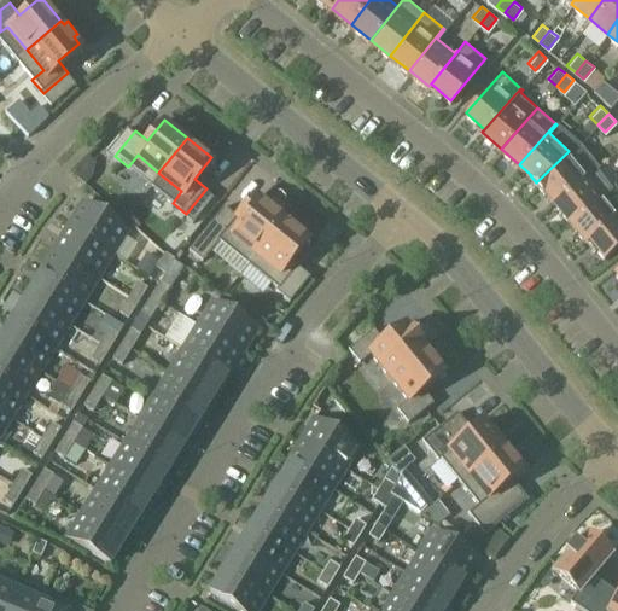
[(569,151),(536,182),(544,190),(544,188),(553,199),(587,173),(569,151)]
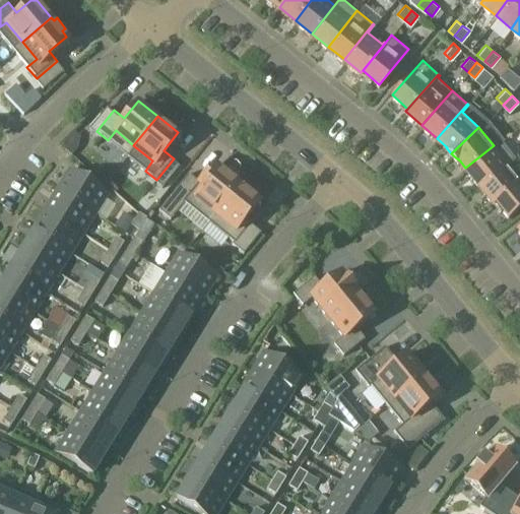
[(502,139),(465,168),(478,184),(514,155),(502,139)]
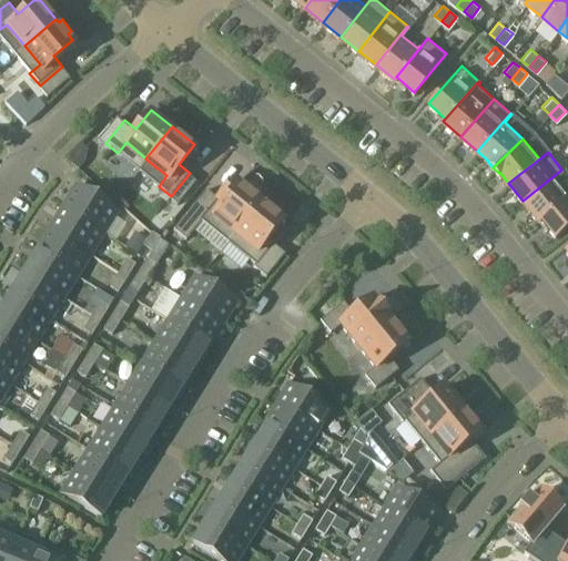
[(561,170),(523,201),(537,218),(567,193),(567,192),(567,193),(555,179),(564,172),(561,170)]
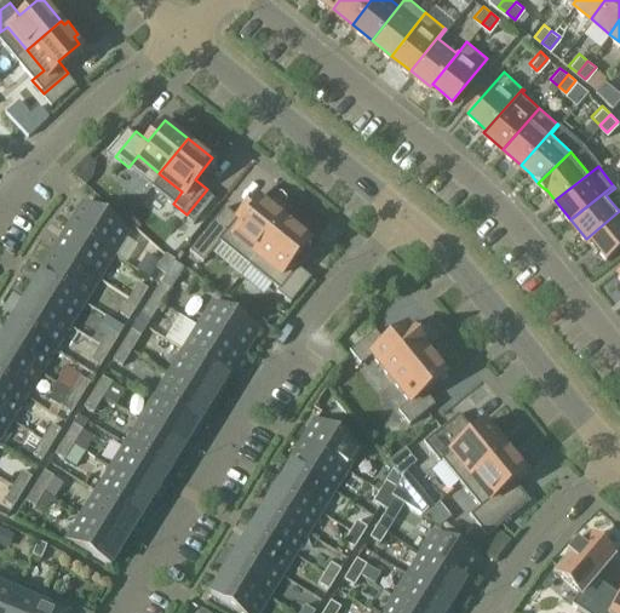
[(285,217),(259,196),(242,218),(230,208),(210,233),(223,244),(233,233),(257,252),(285,217)]
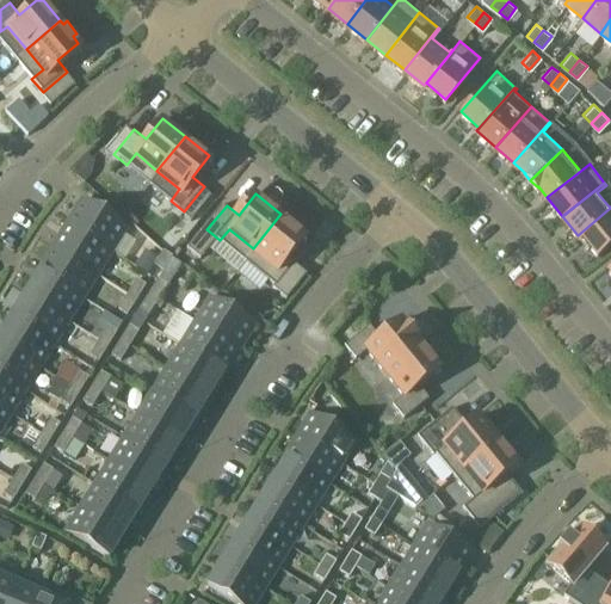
[(127,223),(81,195),(66,219),(111,247),(127,223)]
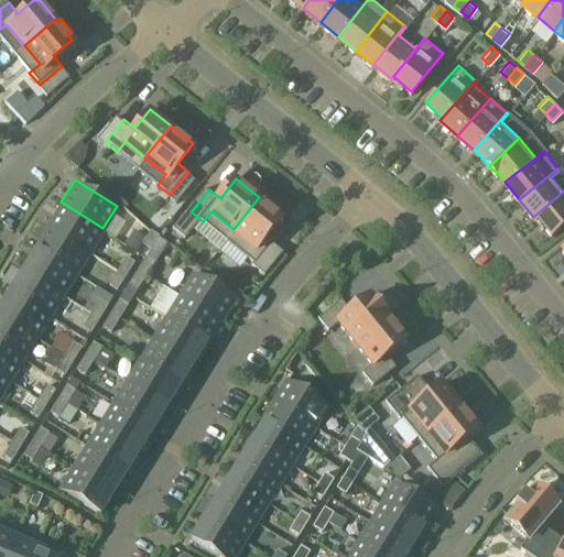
[(563,192),(533,217),(534,219),(538,217),(551,233),(563,222),(563,192)]
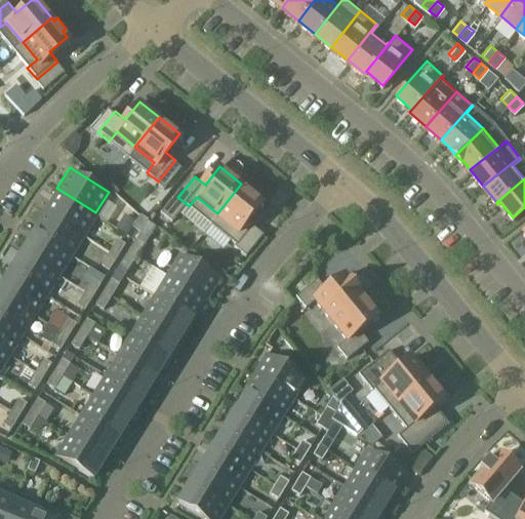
[(259,199),(241,184),(217,213),(235,228),(227,237),(238,246),(255,226),(245,216),(259,199)]
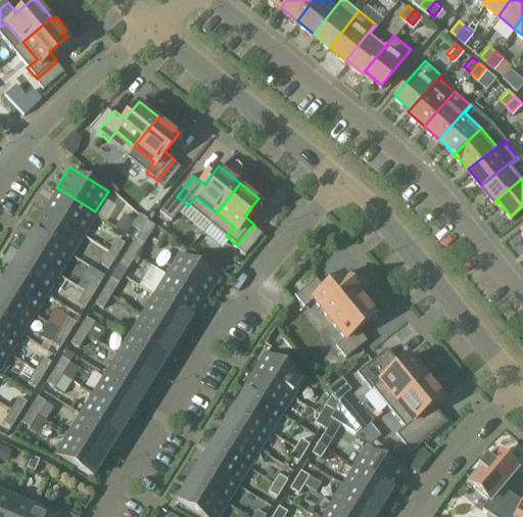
[(56,187),(44,207),(83,231),(95,212),(56,187)]
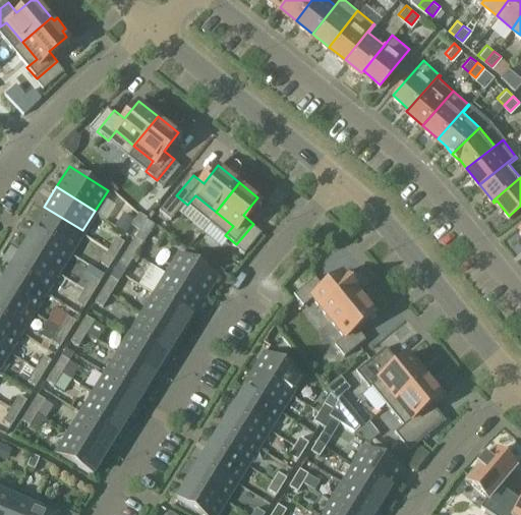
[(174,205),(164,219),(177,229),(187,215),(174,205)]
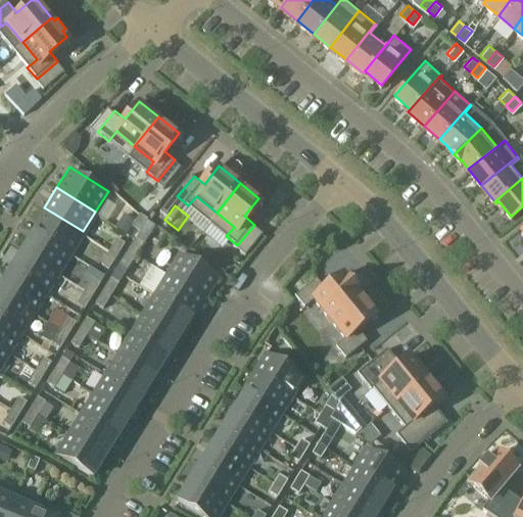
[(44,207),(32,227),(70,251),(83,231),(44,207)]
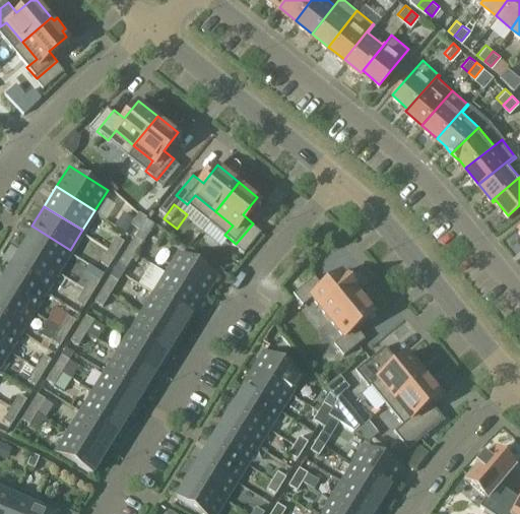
[(146,214),(138,209),(131,221),(139,227),(146,214)]
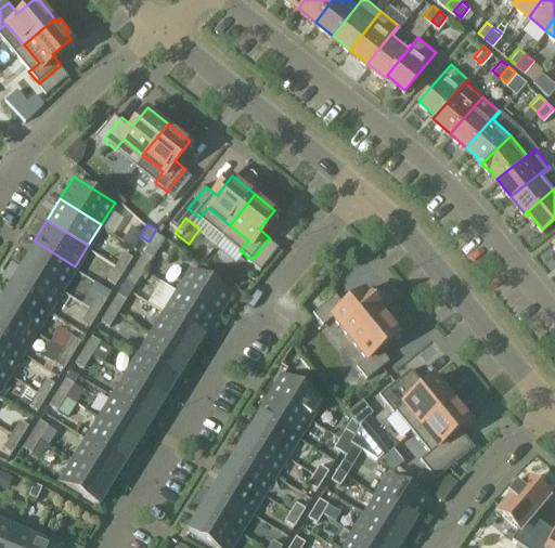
[(34,240),(21,262),(62,287),(75,266),(34,240)]
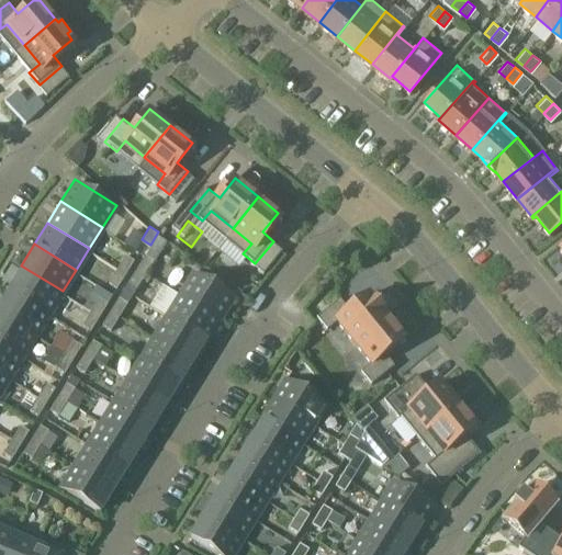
[(134,259),(125,253),(116,267),(125,272),(134,259)]
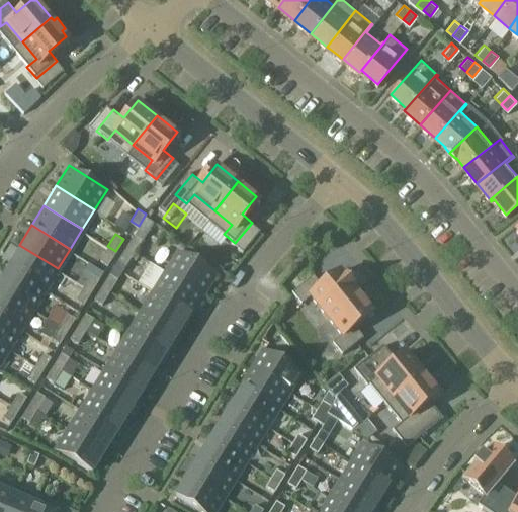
[(142,239),(134,235),(126,246),(135,250),(142,239)]
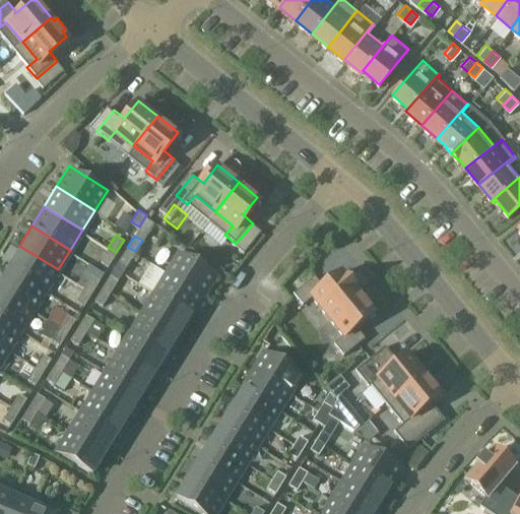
[(19,246),(7,266),(9,267),(46,288),(58,269),(19,246)]
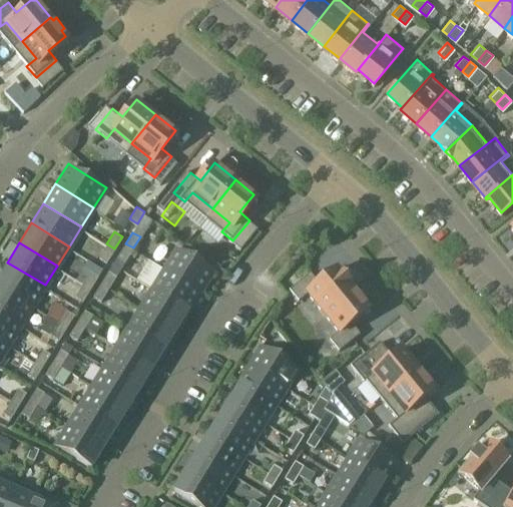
[(106,243),(99,256),(107,261),(114,248),(106,243)]
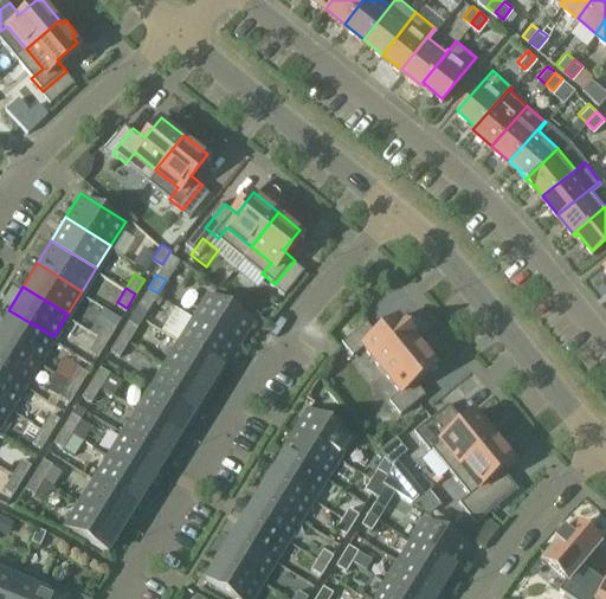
[(148,288),(140,302),(148,308),(158,292),(148,288)]
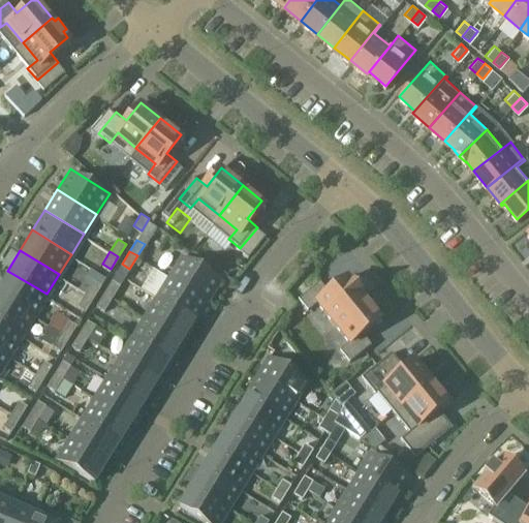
[(181,253),(168,274),(207,299),(220,277),(181,253)]
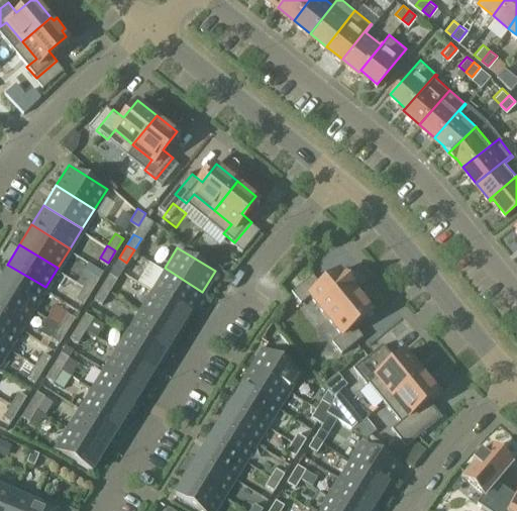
[(9,266),(0,280),(0,286),(33,307),(45,287),(9,266)]
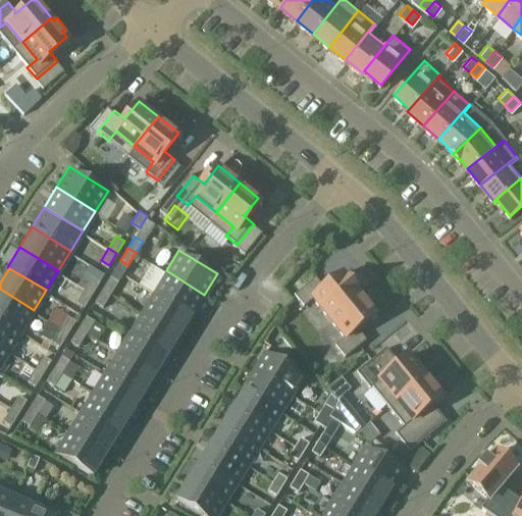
[(166,270),(154,291),(192,314),(204,295),(166,270)]
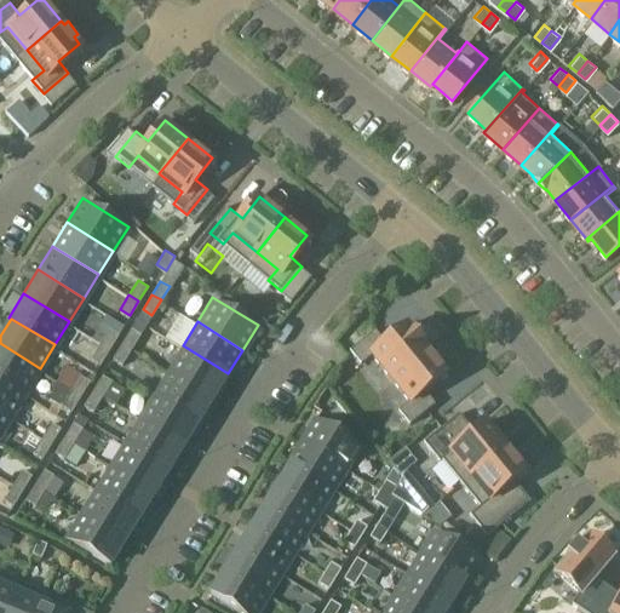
[(425,345),(407,324),(386,341),(375,328),(351,349),(362,362),(373,353),(390,374),(425,345)]
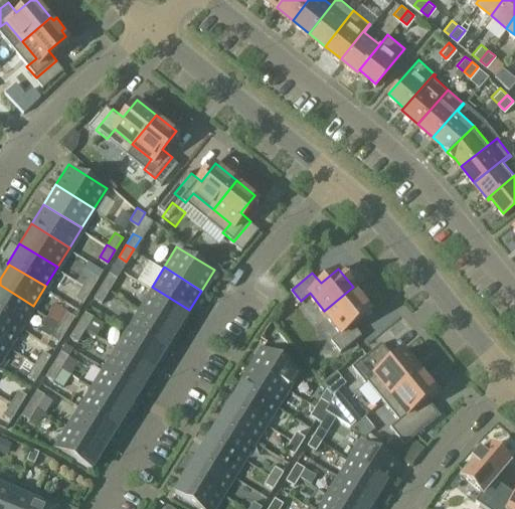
[(99,277),(91,273),(83,284),(92,289),(99,277)]
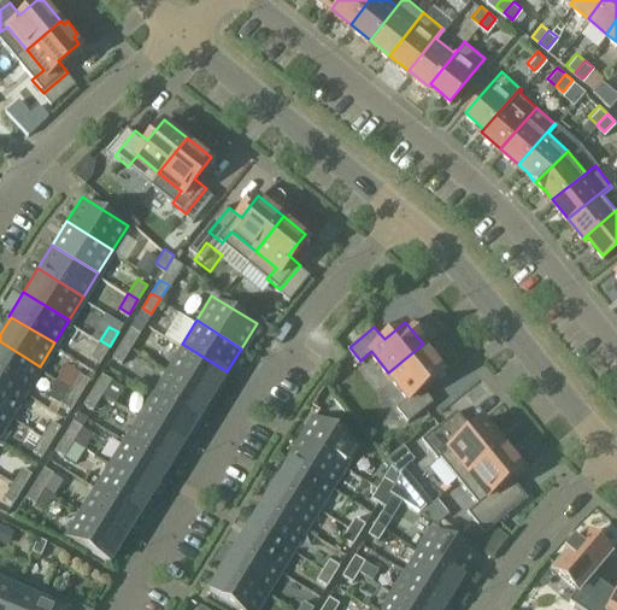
[(140,333),(130,327),(122,340),(131,346),(140,333)]
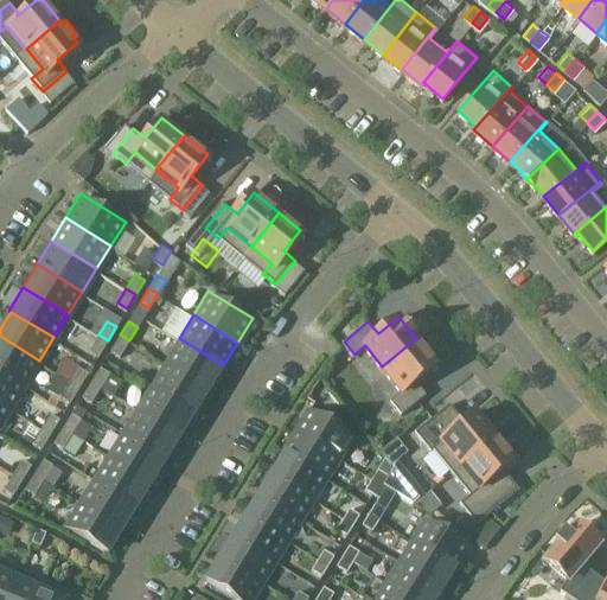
[(583,333),(568,345),(576,358),(593,346),(583,333)]
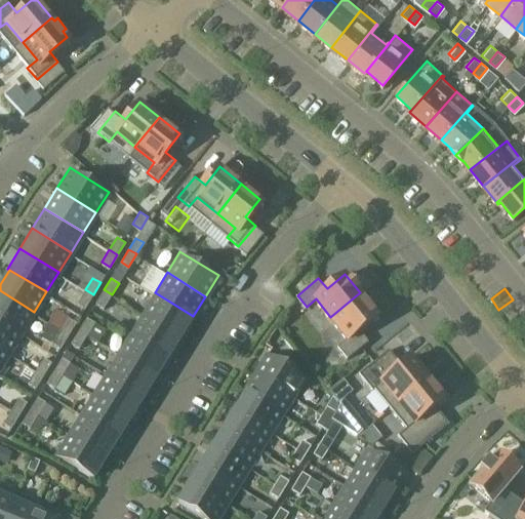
[(85,289),(78,302),(86,307),(93,294),(85,289)]
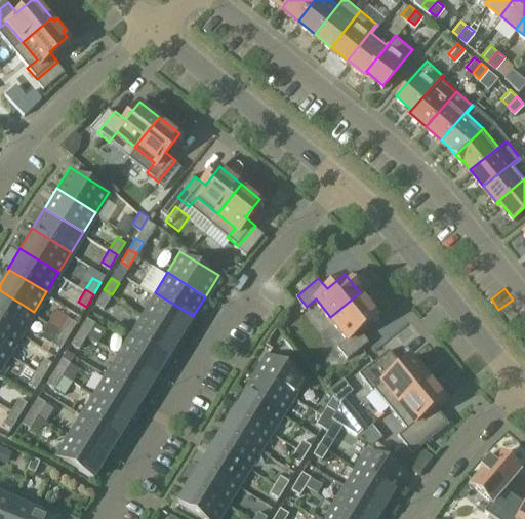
[(104,289),(95,302),(104,307),(112,294),(104,289)]
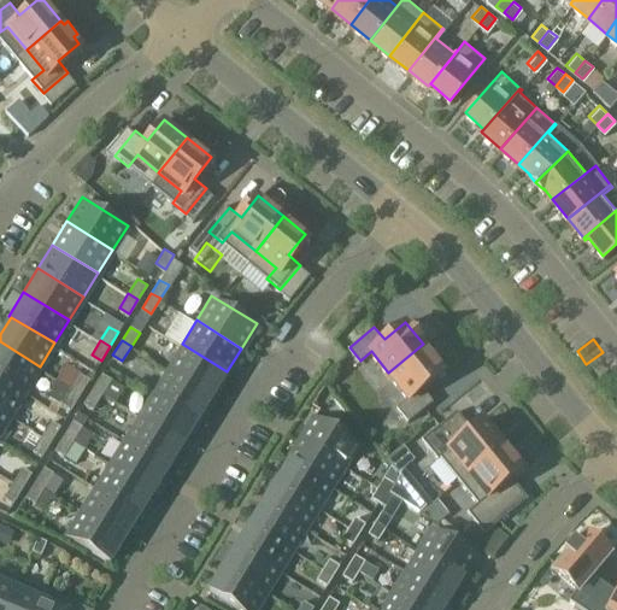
[(0,341),(0,374),(25,389),(40,367),(0,341)]
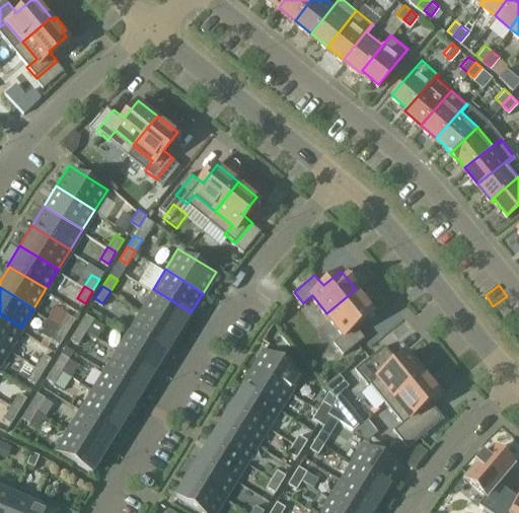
[(153,289),(141,308),(178,332),(191,312),(153,289)]
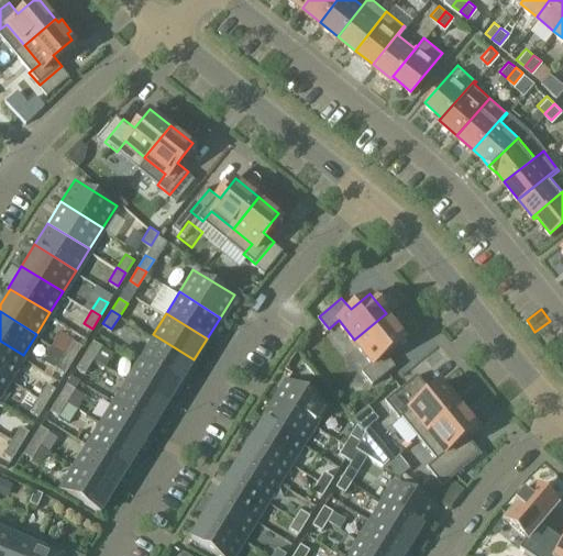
[(405,335),(386,313),(354,340),(372,360),(361,368),(372,381),(394,363),(385,352),(405,335)]
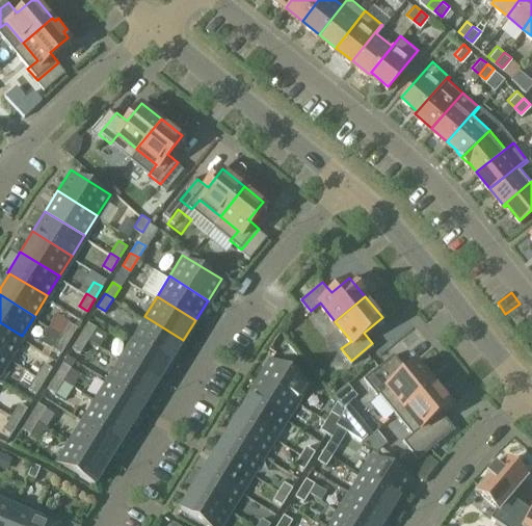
[(144,316),(132,336),(170,361),(183,340),(144,316)]
